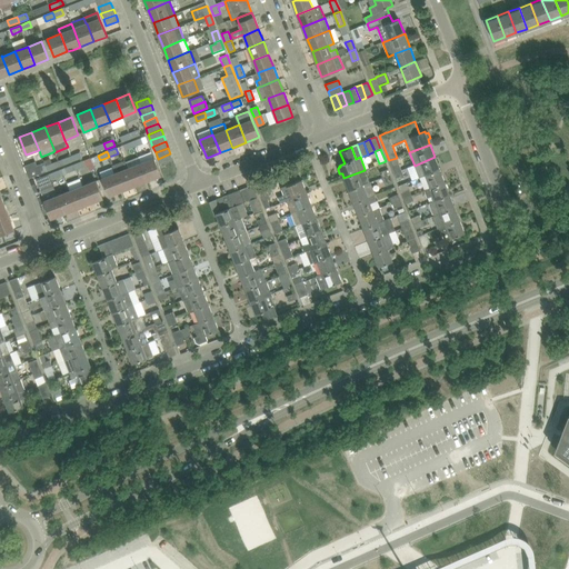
[(173,160),(170,153),(158,159),(160,165),(173,160)]
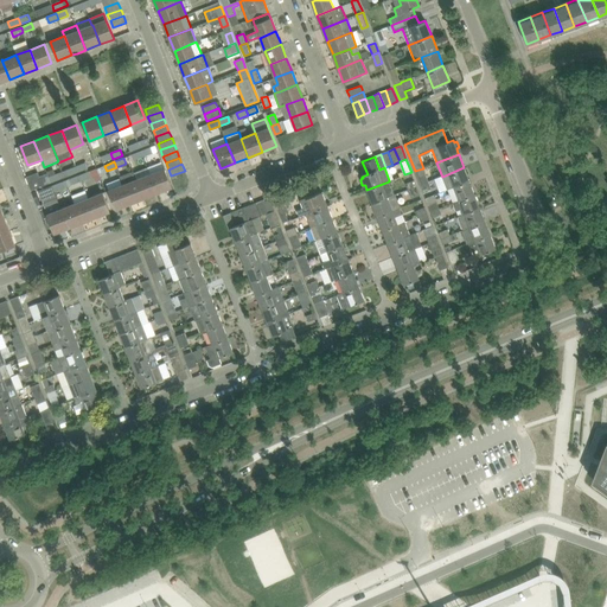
[(464,167),(442,177),(447,190),(454,187),(470,181),(464,167)]
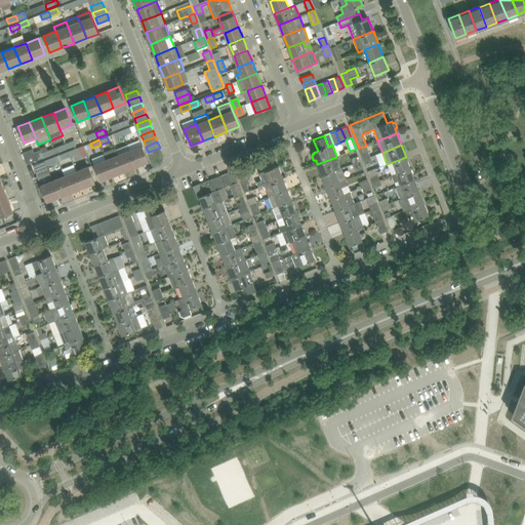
[(149,162),(142,146),(130,150),(136,167),(149,162)]
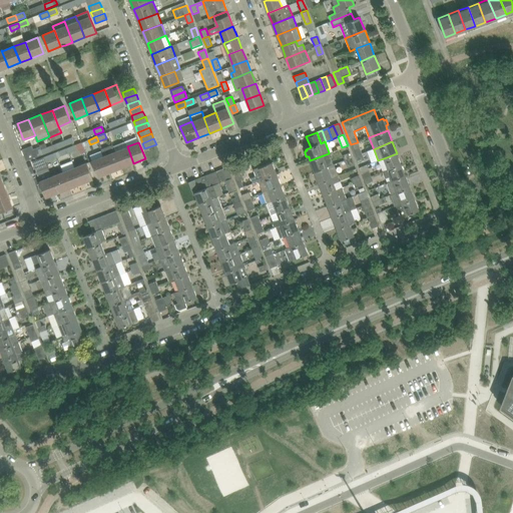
[(362,153),(361,148),(358,142),(351,144),(355,156),(362,153)]
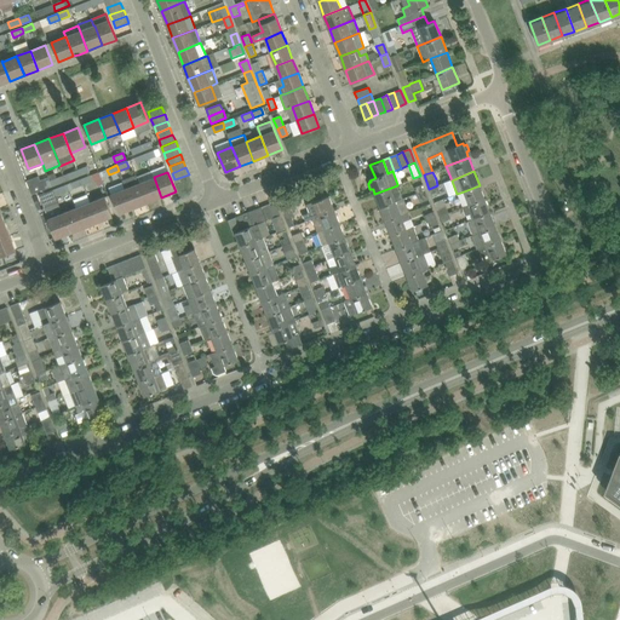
[(51,187),(50,181),(47,178),(40,181),(39,176),(27,181),(32,195),(51,187)]
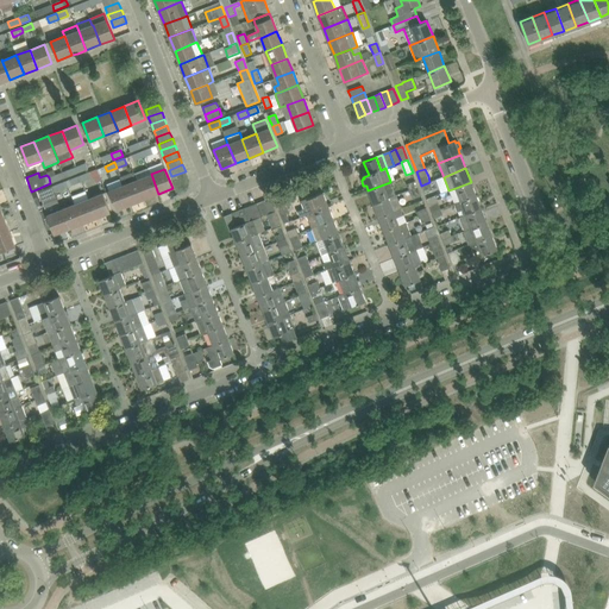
[(89,173),(80,176),(82,182),(92,179),(89,173)]
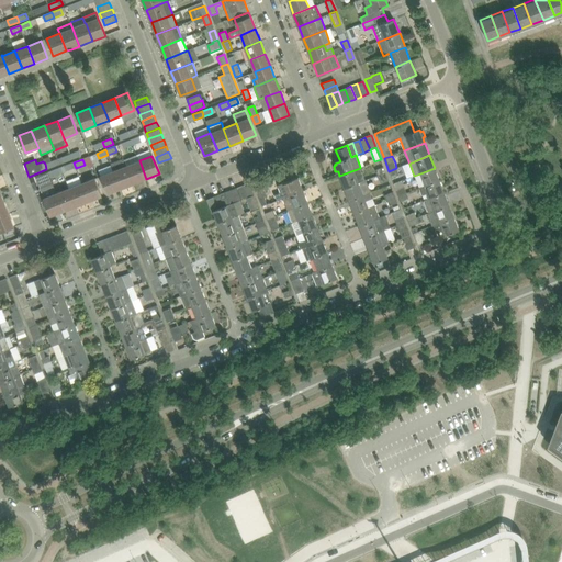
[(146,179),(139,160),(126,166),(133,183),(146,179)]
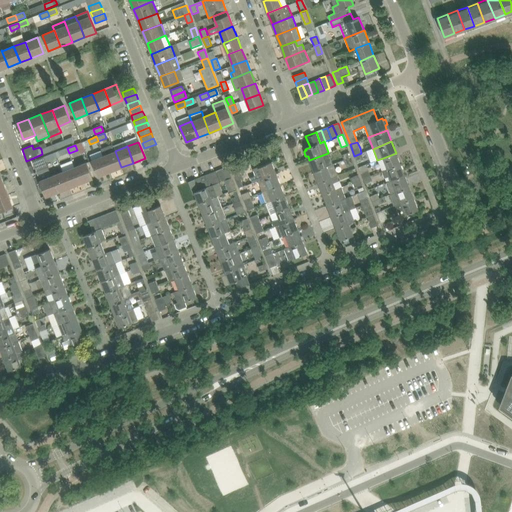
[(69,153),(67,148),(59,151),(61,156),(69,153)]
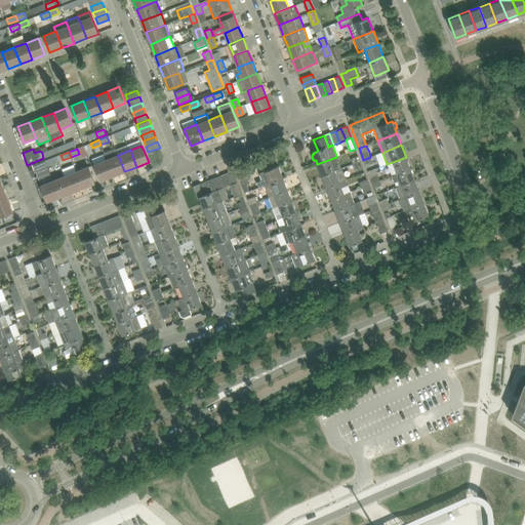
[(124,171),(118,155),(106,159),(113,176),(124,171)]
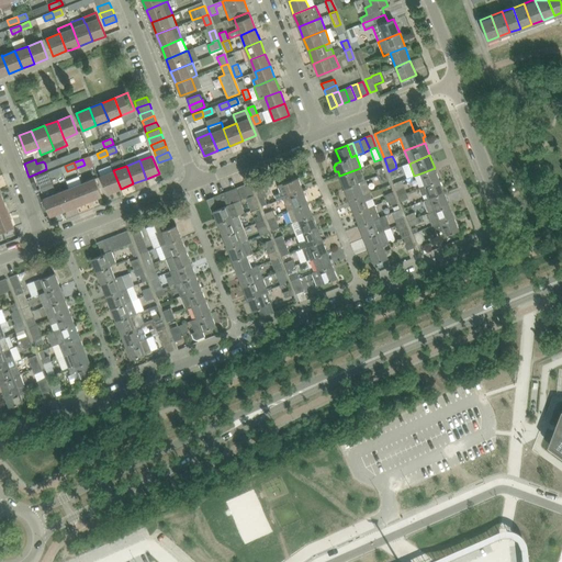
[(63,172),(60,167),(48,172),(51,178),(63,172)]
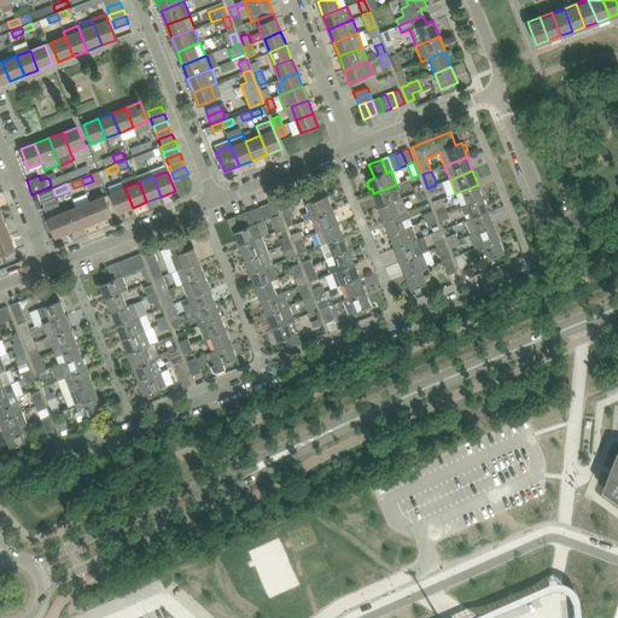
[(402,198),(396,185),(373,193),(379,208),(402,198)]
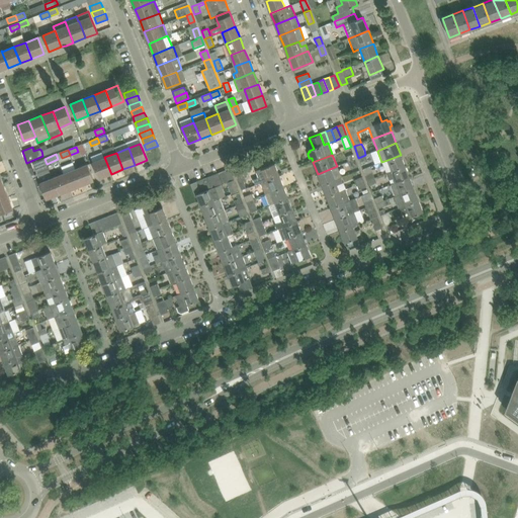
[(405,166),(401,155),(387,160),(392,171),(405,166)]
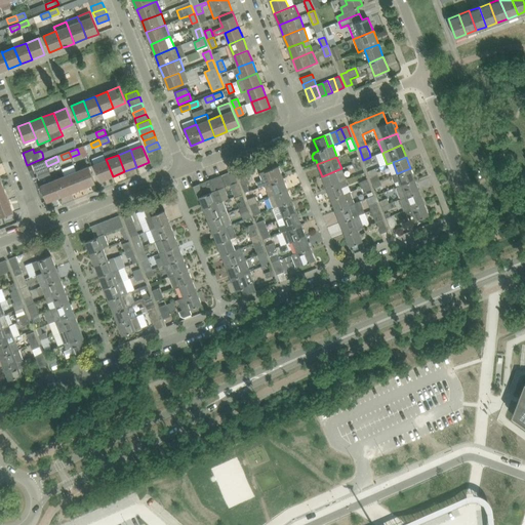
[(113,176),(106,159),(93,164),(101,182),(113,176)]
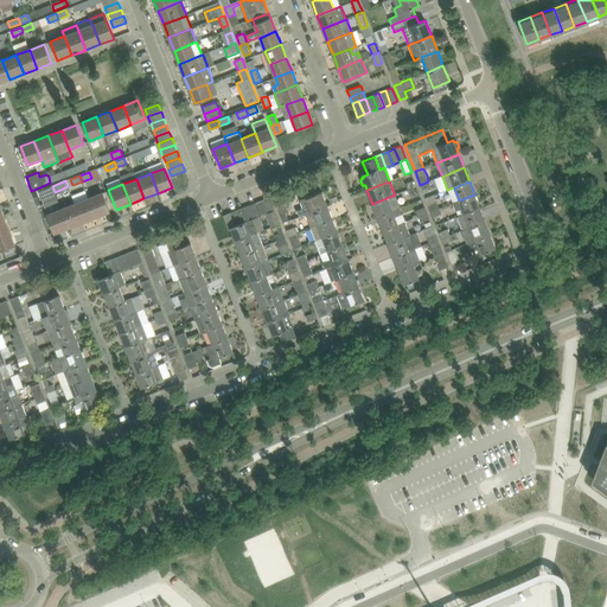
[(57,198),(55,192),(52,186),(49,187),(38,191),(43,204),(45,203),(57,198)]
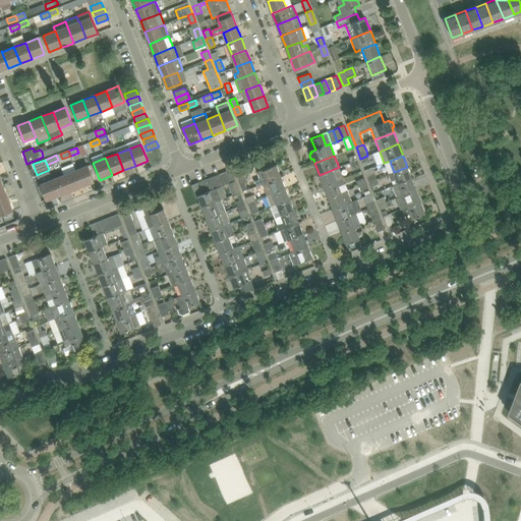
[(360,168),(357,160),(350,163),(353,171),(360,168)]
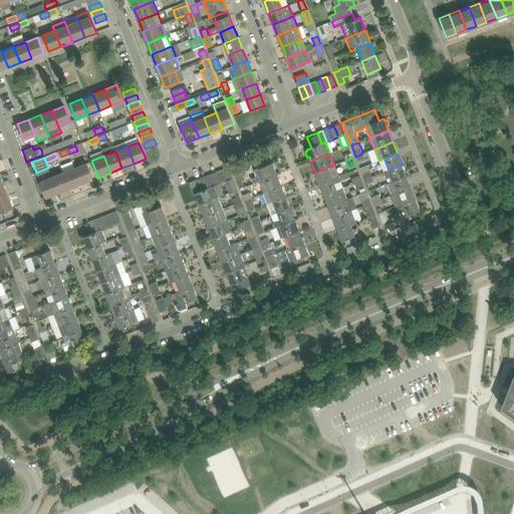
[(243,169),(240,162),(231,166),(238,182),(244,180),(241,170),(243,169)]
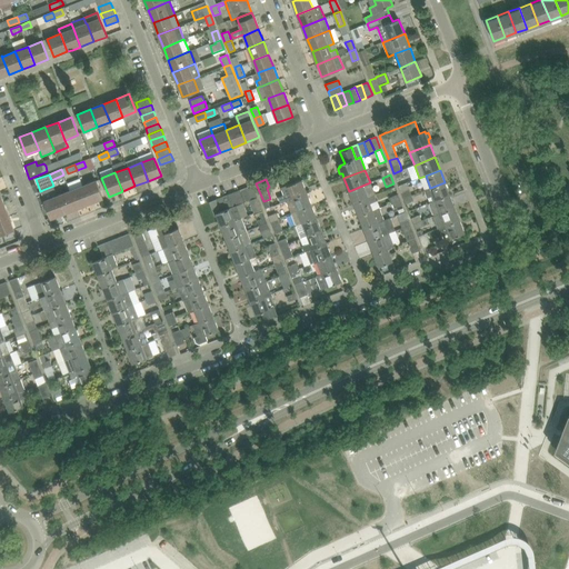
[(283,195),(278,197),(280,203),(286,201),(307,192),(301,179),(281,188),(283,195)]
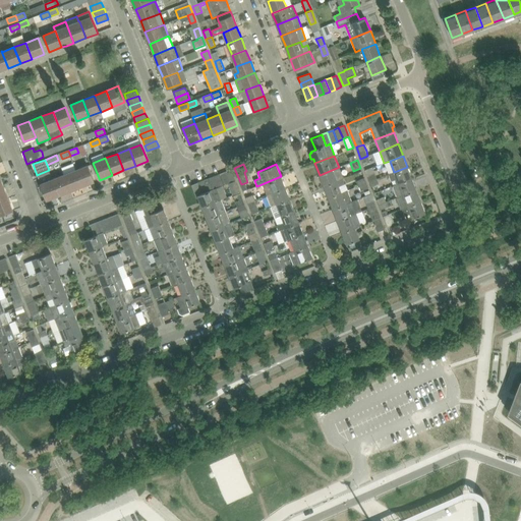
[(95,182),(88,166),(76,170),(82,186),(95,182)]
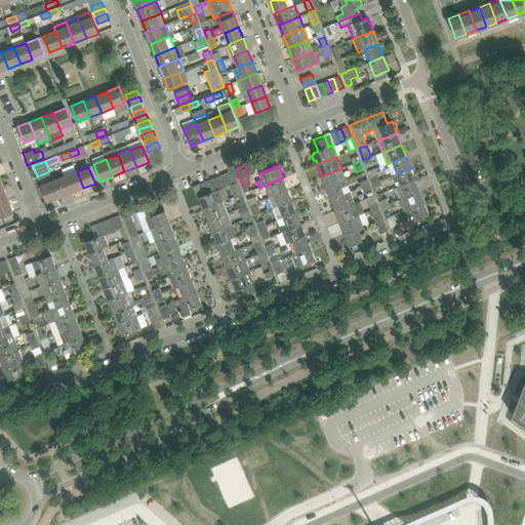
[(326,188),(346,180),(346,179),(347,179),(341,168),(322,176),(326,188)]
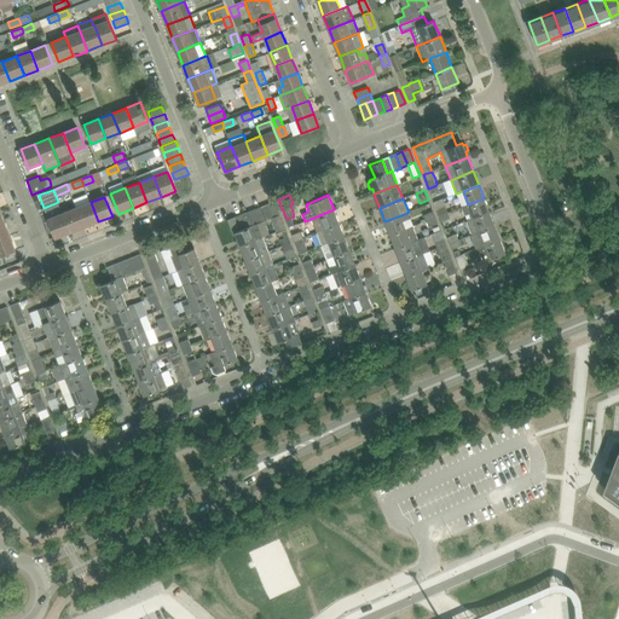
[(447,213),(445,207),(443,198),(434,202),(439,217),(447,213)]
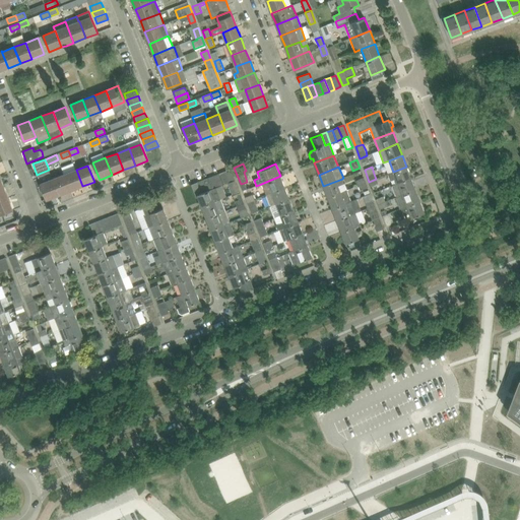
[(393,172),(387,174),(390,181),(394,180),(396,184),(410,178),(406,167),(393,172)]
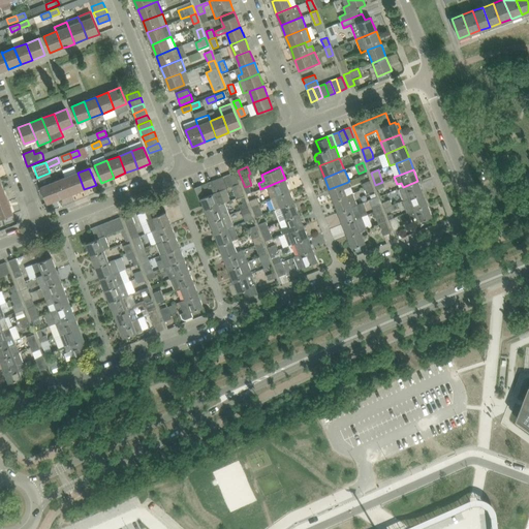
[(240,184),(235,172),(229,174),(234,186),(240,184)]
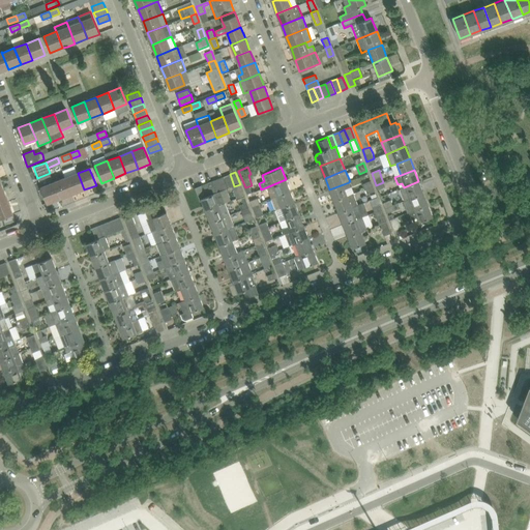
[(84,189),(78,173),(65,178),(71,195),(84,189)]
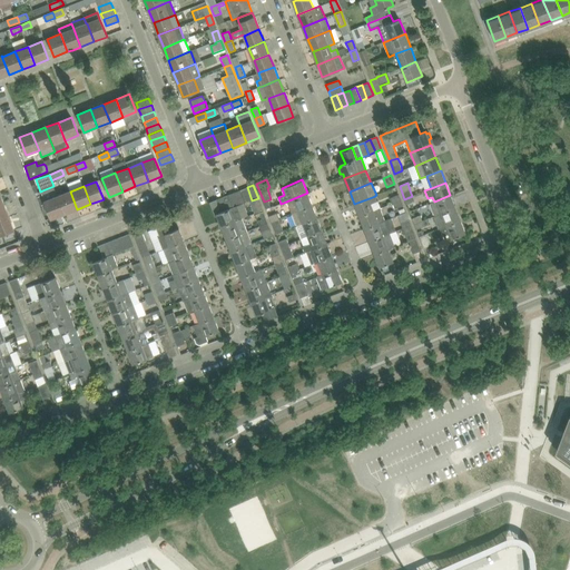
[(252,200),(247,187),(241,189),(246,203),(249,202),(252,200)]
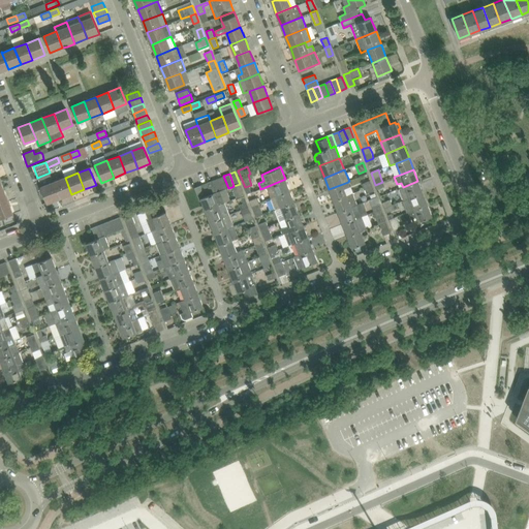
[(228,188),(223,176),(218,179),(222,190),(225,189),(228,188)]
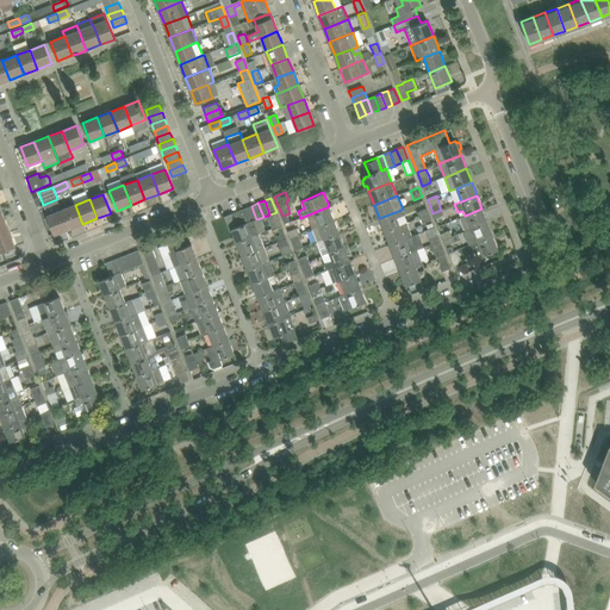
[(82,224),(75,205),(61,210),(68,229),(82,224)]
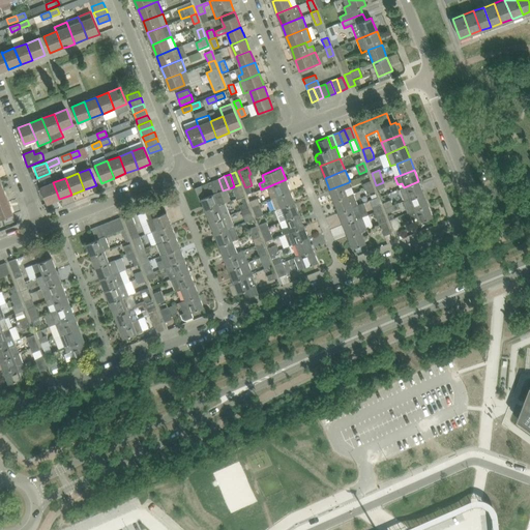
[(223,190),(218,179),(212,181),(217,193),(223,190)]
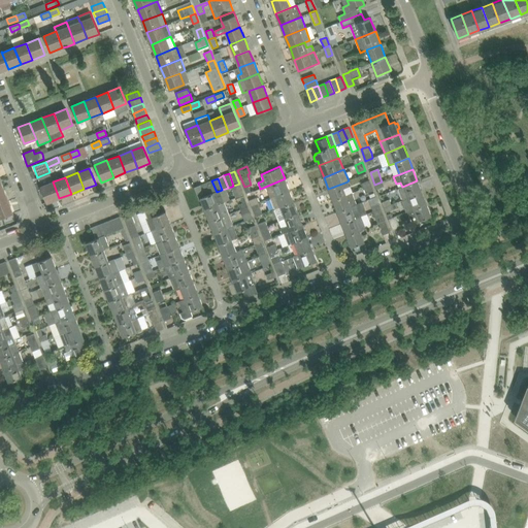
[(289,191),(285,178),(265,187),(270,198),(289,191)]
